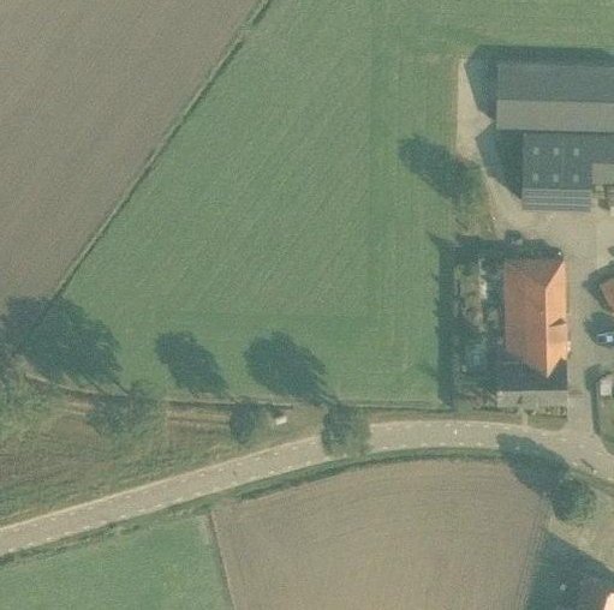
[(613,66),(498,64),(496,129),(613,131),(613,66)]
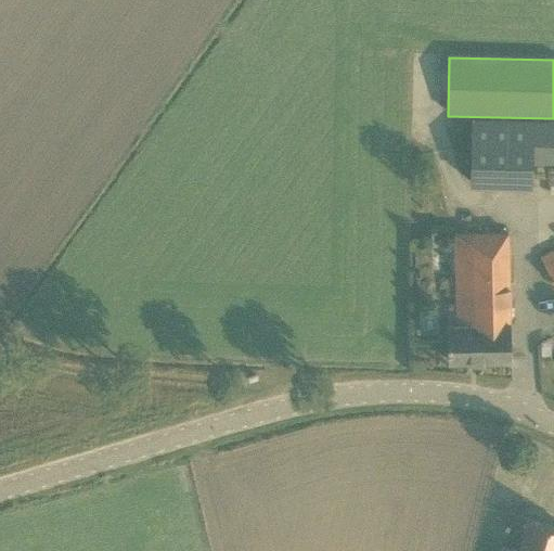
[(553,123),(473,120),(472,184),(532,187),(532,165),(553,165),(553,123)]
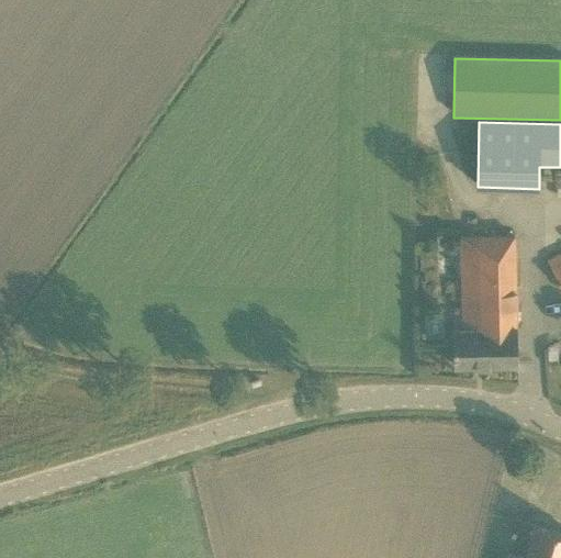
[(455,370),(519,369),(516,259),(515,259),(515,240),(462,241),(463,332),(455,332),(455,370)]
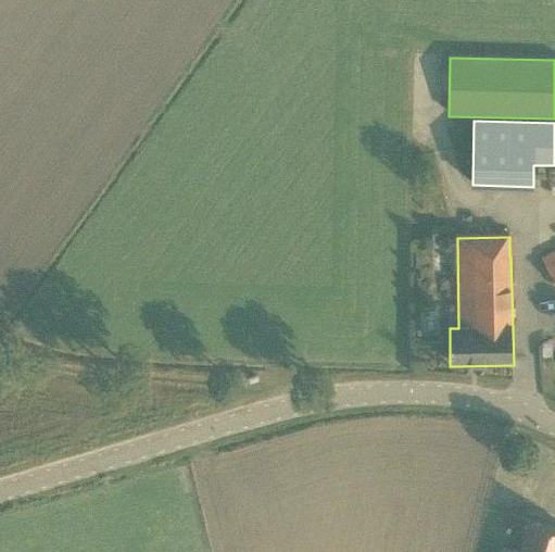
[(554,255),(543,262),(554,284),(554,255)]
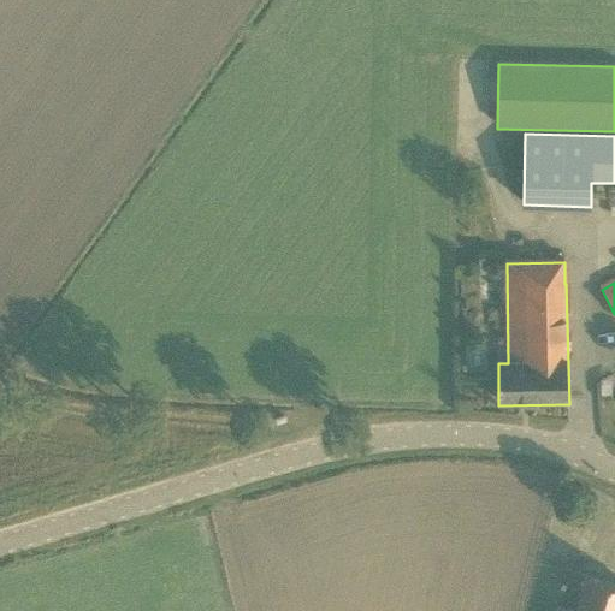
[(614,587),(587,580),(577,610),(614,610),(614,587)]
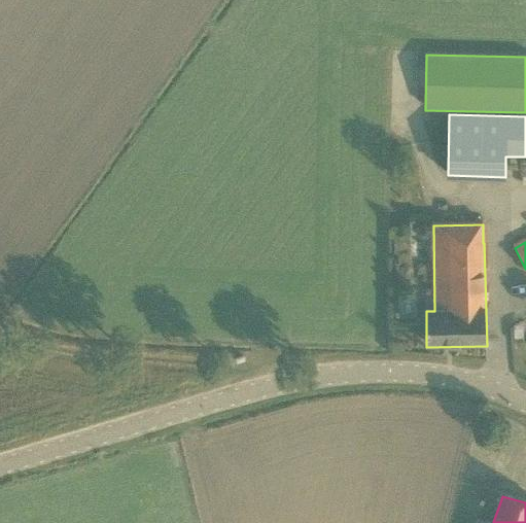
All buildings are outlined.
